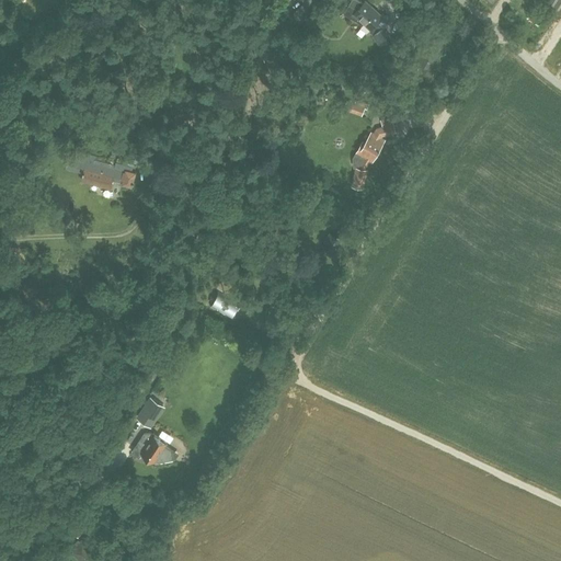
[(373,34),(380,45),(391,37),(384,26),(382,27),(377,23),(382,16),(365,0),(364,2),(359,0),(351,0),(348,4),(351,6),(350,10),(352,11),(350,15),(357,20),(363,24),(364,23),(370,29),(369,31),(373,34)]
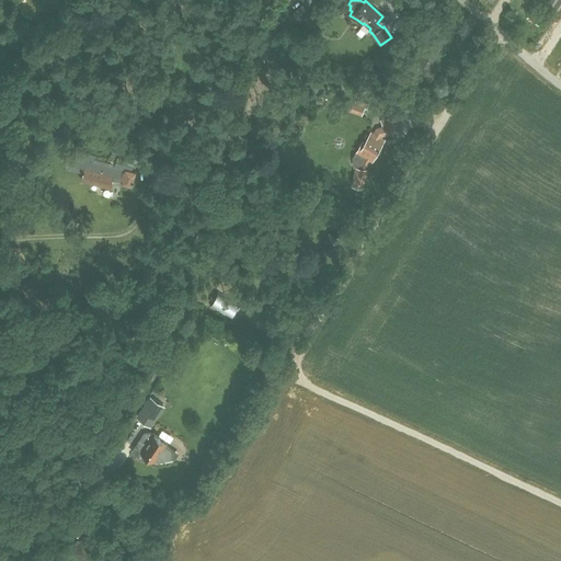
[(560,0),(538,0),(560,13),(560,0)]
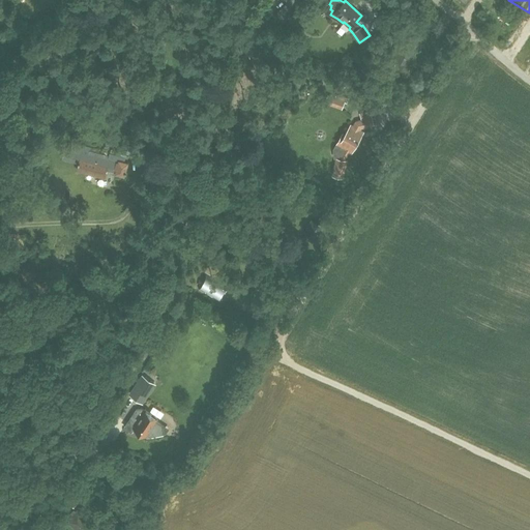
[(288,42),(285,49),(297,55),(300,49),(288,42)]
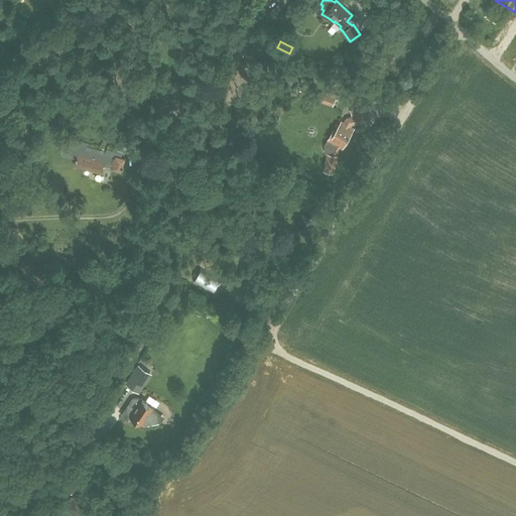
[(350,57),(364,66),(370,54),(356,46),(350,57)]
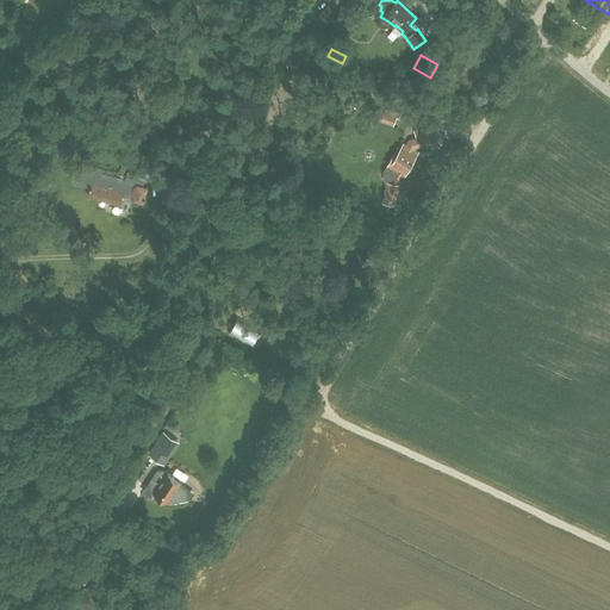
[(373,118),(393,125),(397,117),(400,118),(402,113),(387,107),(386,111),(377,107),(373,118)]
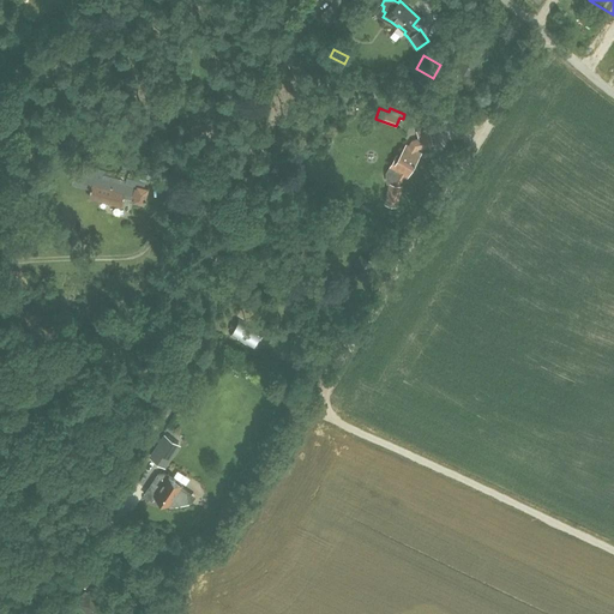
[(386,203),(397,205),(402,185),(398,184),(404,175),(407,178),(421,152),(417,150),(419,148),(433,144),(428,127),(417,130),(419,138),(413,140),(409,146),(407,144),(399,156),(397,154),(390,167),(399,173),(395,184),(390,182),(386,203)]
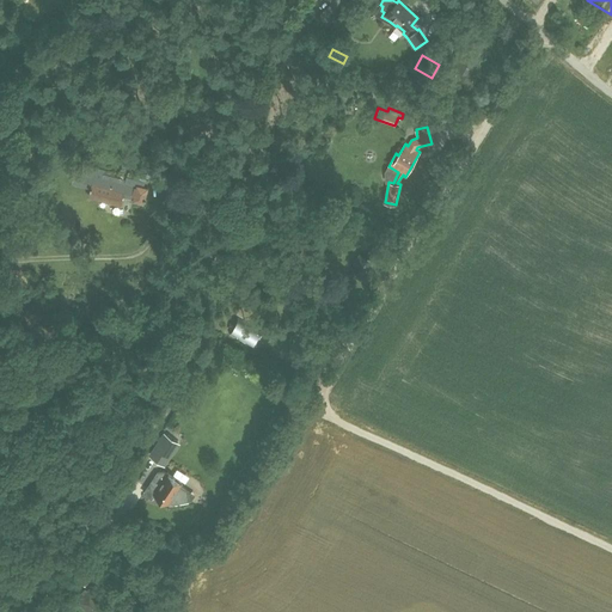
[(90,196),(120,204),(122,195),(134,199),(133,200),(144,202),(147,188),(145,187),(148,173),(139,171),(136,178),(127,176),(105,170),(80,164),(78,172),(77,172),(73,182),(92,188),(90,196)]
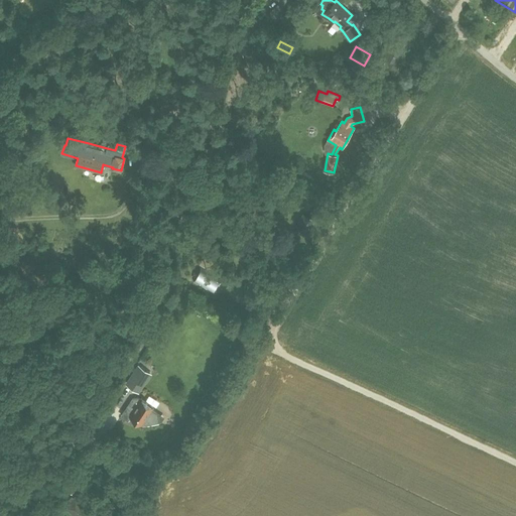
[(207,270),(202,267),(194,281),(200,284),(201,283),(208,287),(207,289),(215,293),(222,281),(220,280),(221,277),(216,274),(215,276),(207,272),(207,270)]
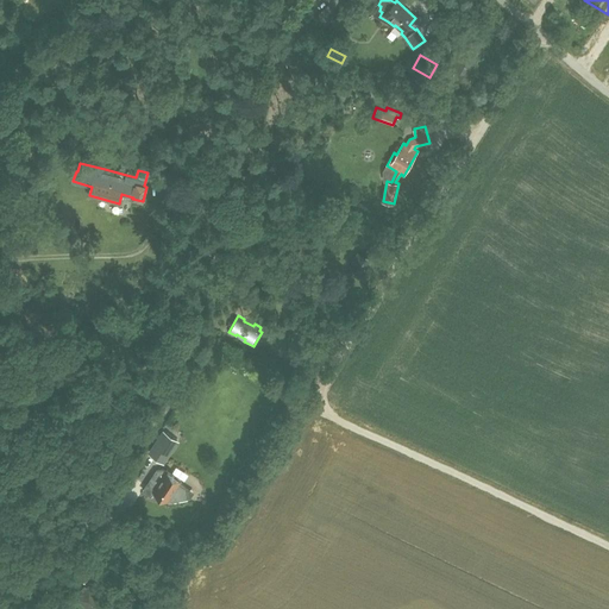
[(148,453),(164,464),(180,440),(163,429),(148,453)]
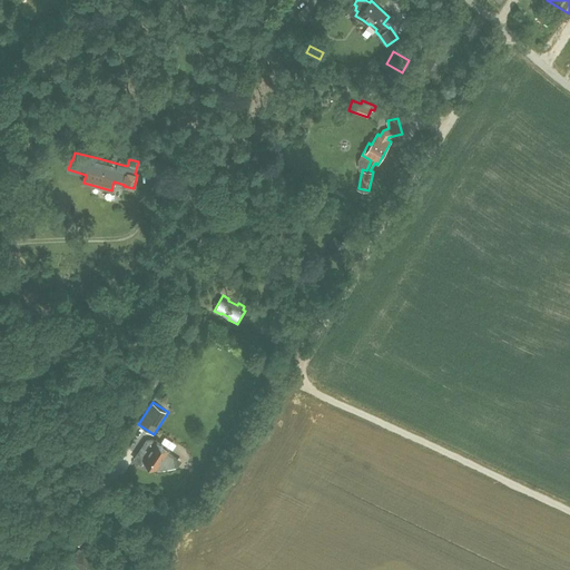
[(144,459),(157,468),(158,467),(160,468),(175,465),(174,455),(167,452),(169,450),(168,449),(168,448),(165,445),(164,446),(154,440),(146,441),(140,450),(147,454),(144,459)]
